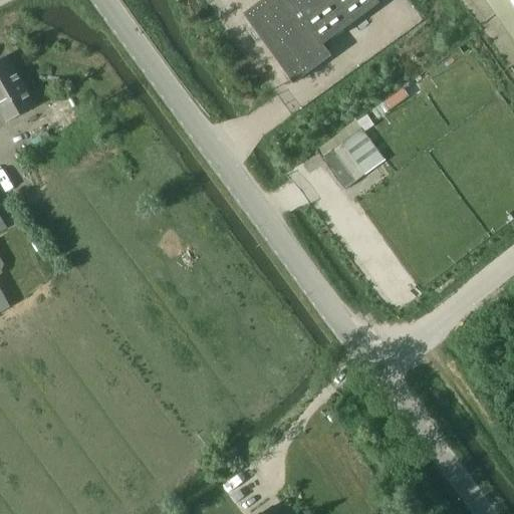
[(330,56),(322,45),(378,4),(375,0),(261,0),(242,14),(292,84),(330,56)]
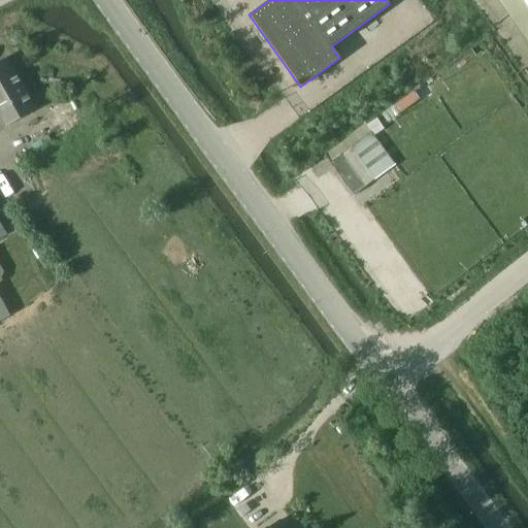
[(527,0),(496,0),(527,42),(527,0)]
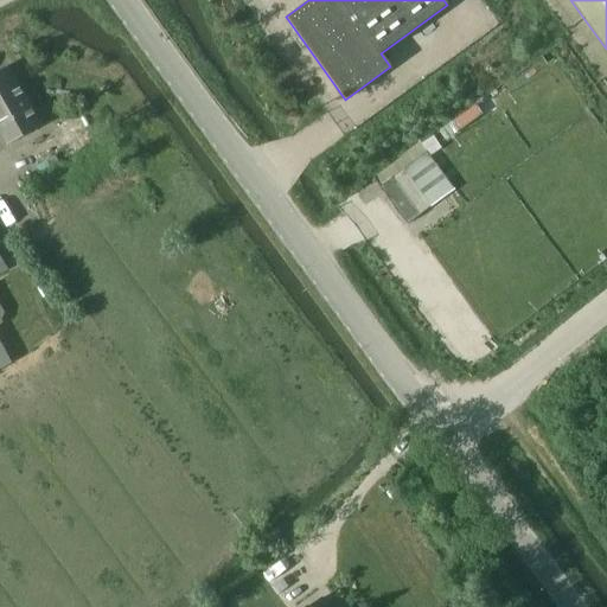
[(0,126),(0,133),(7,146),(40,127),(6,68),(0,70),(0,95),(13,119),(0,126)]
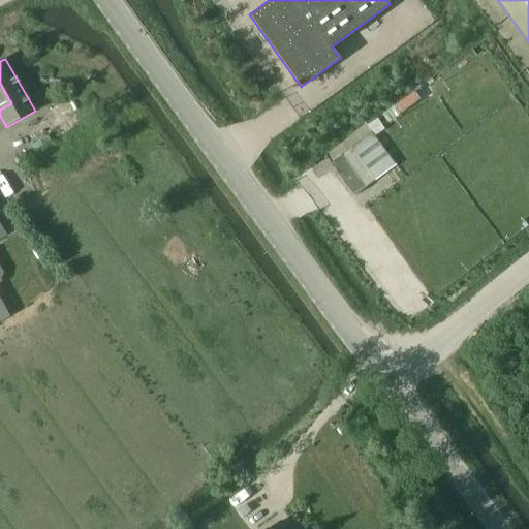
[(0,110),(11,103),(0,83),(0,110)]
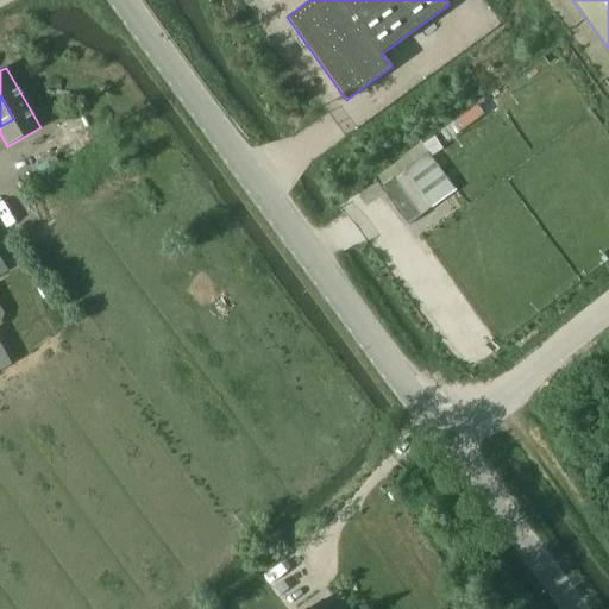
[(74,136),(61,143),(68,158),(81,151),(74,136)]
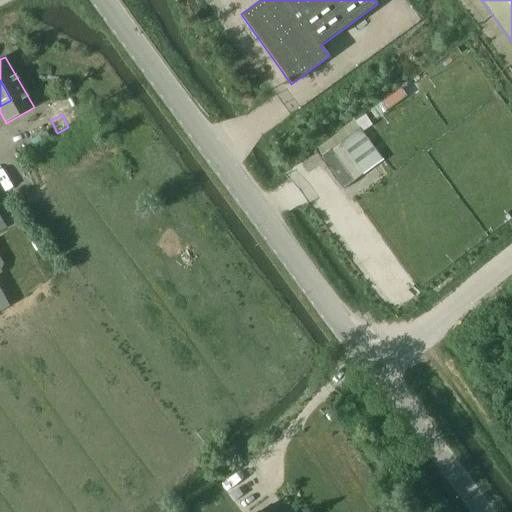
[(363,132),(372,125),(365,115),(356,122),(363,132)]
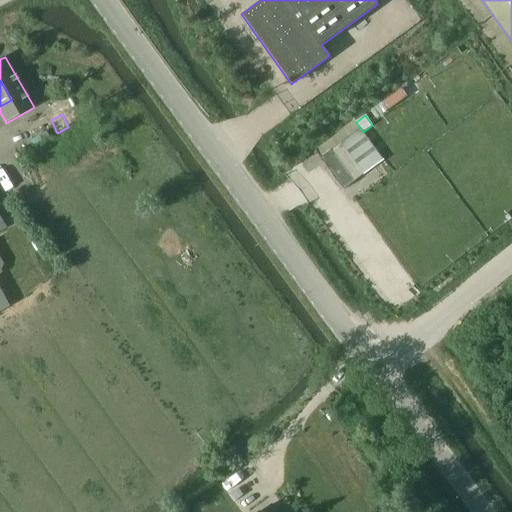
[(33,145),(41,141),(38,136),(31,140),(33,145)]
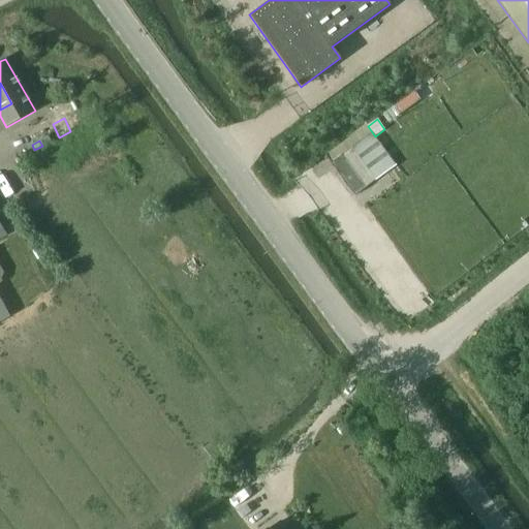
[(29,154),(34,152),(30,145),(26,147),(29,154)]
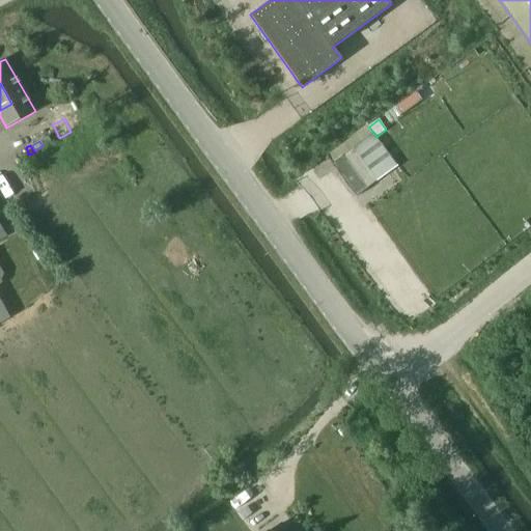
[(353,148),(333,163),(356,196),(376,182),(353,148)]
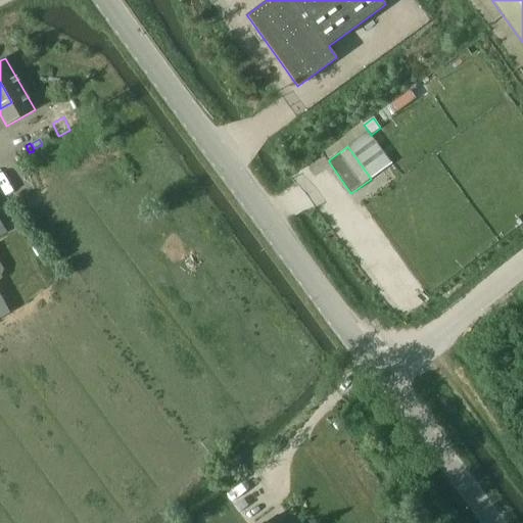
[(0,236),(8,232),(0,217),(0,236)]
